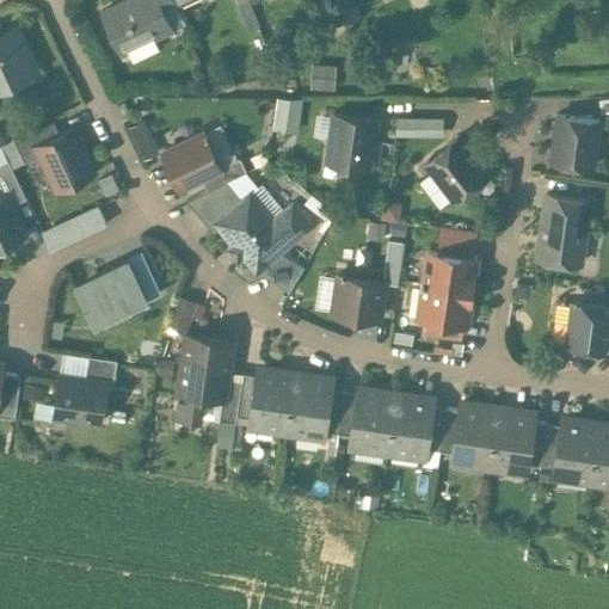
[(155,0),(127,0),(99,13),(122,62),(124,61),(118,48),(149,34),(152,40),(168,32),(172,38),(174,37),(165,16),(164,16),(155,0)]
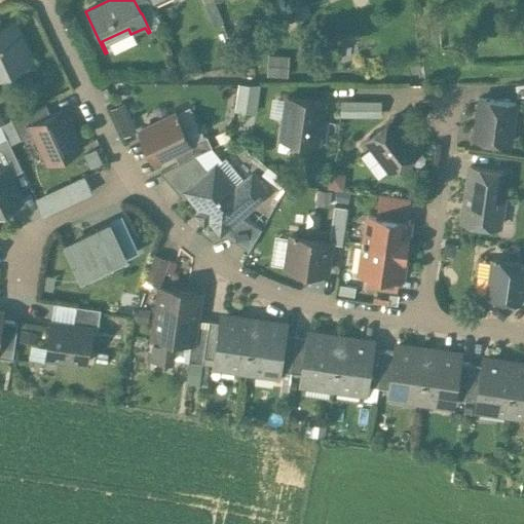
[(151,8),(147,0),(134,0),(141,13),(142,13),(151,8)]
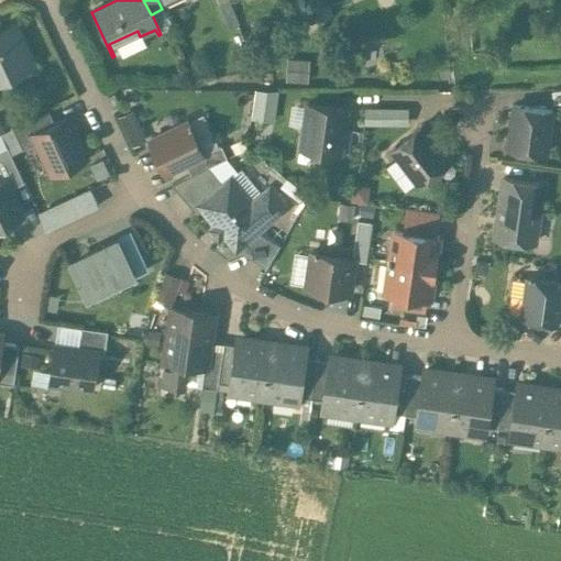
[(11,26),(0,31),(0,83),(4,80),(6,75),(29,64),(11,26)]
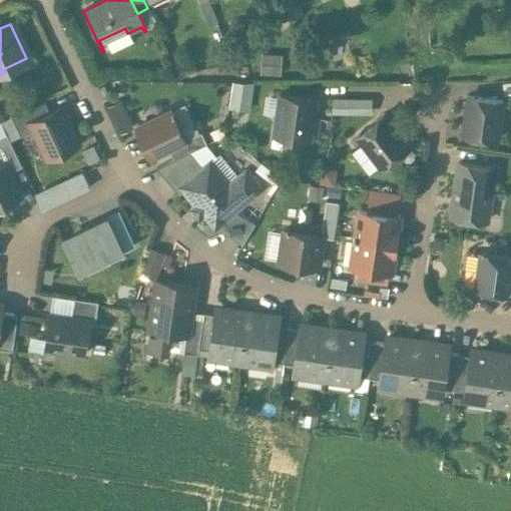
[(279,74),(279,54),(259,54),(258,74),(279,74)]
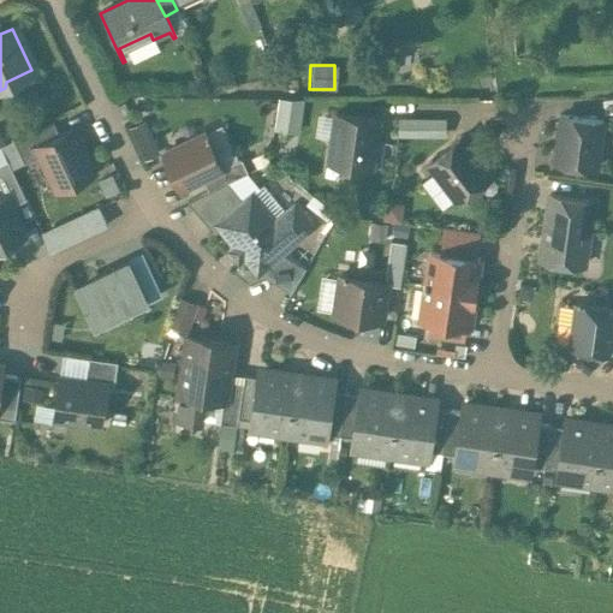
[(302,101),(278,100),(274,130),(298,134),(302,101)]
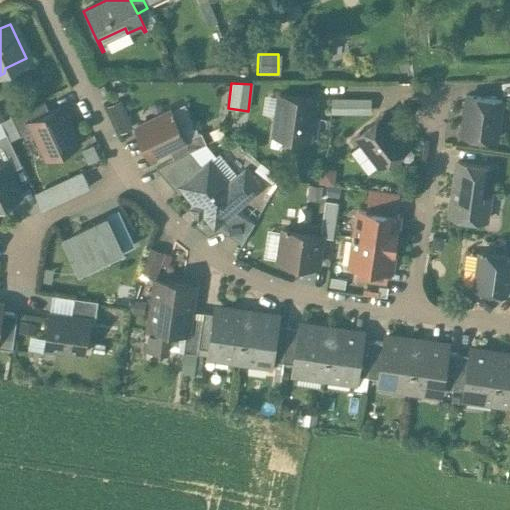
[(509,84),(500,85),(501,97),(509,95),(509,84)]
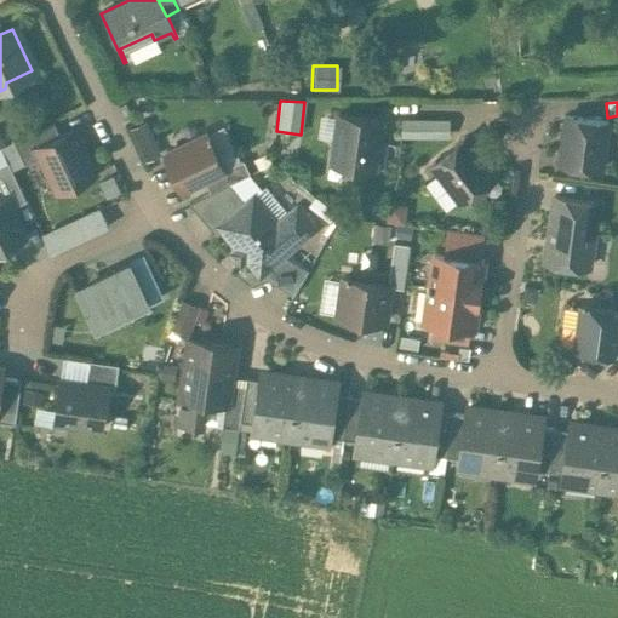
[(379,122),(337,116),(330,164),(373,170),(379,122)]
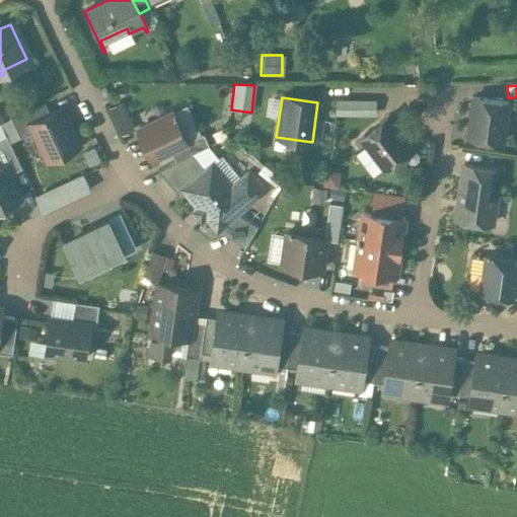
[(106,106),(119,134),(134,128),(121,99),(106,106)]
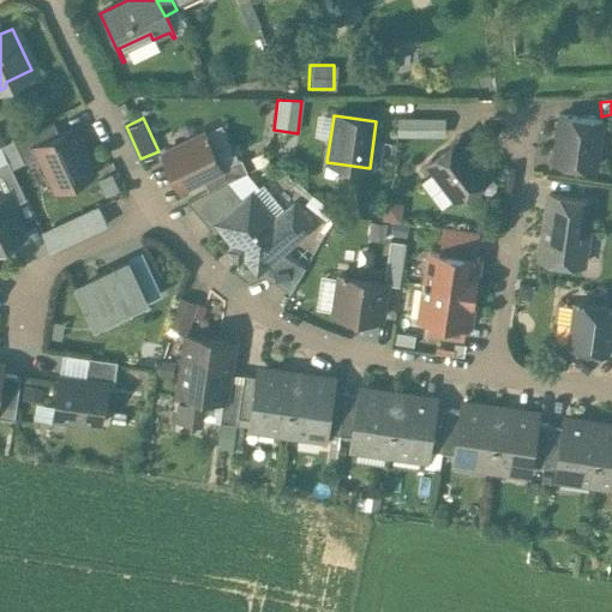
[(600,124),(558,118),(552,163),(594,169),(600,124)]
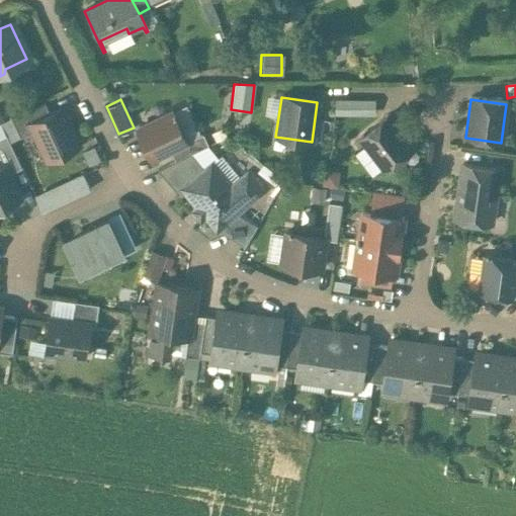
[(349,102),(334,102),(334,116),(349,116),(349,102)]
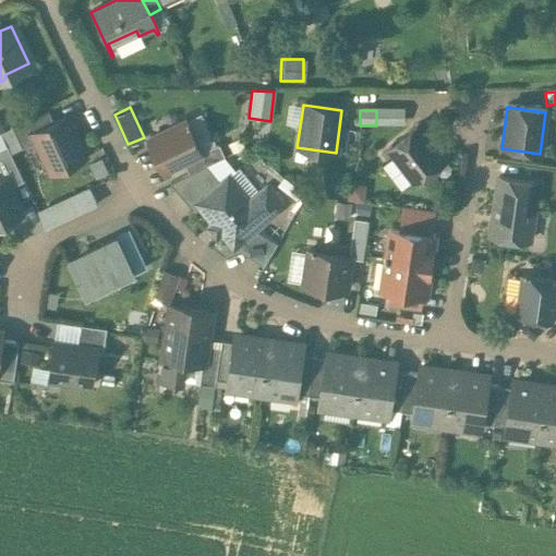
[(402,110),(376,110),(376,125),(402,125),(402,110)]
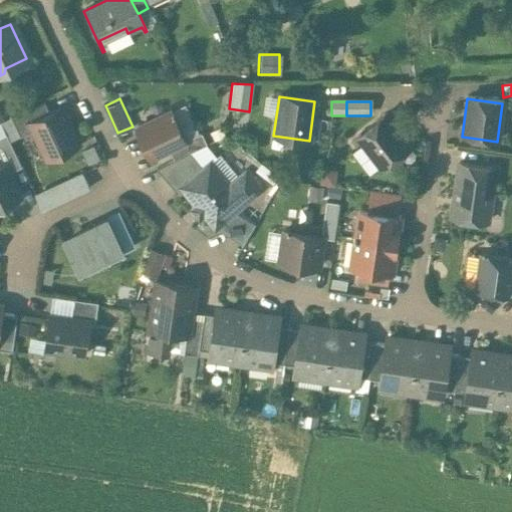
[(42,102),(10,117),(19,137),(32,131),(28,123),(48,114),(42,102)]
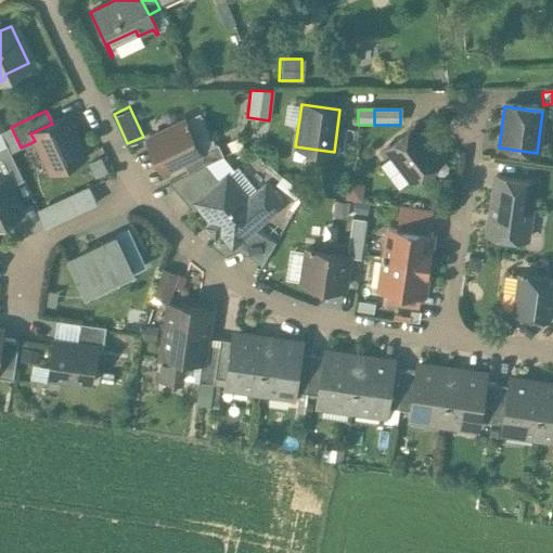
[(52,124),(30,133),(35,141),(49,172),(85,156),(66,117),(52,124)]
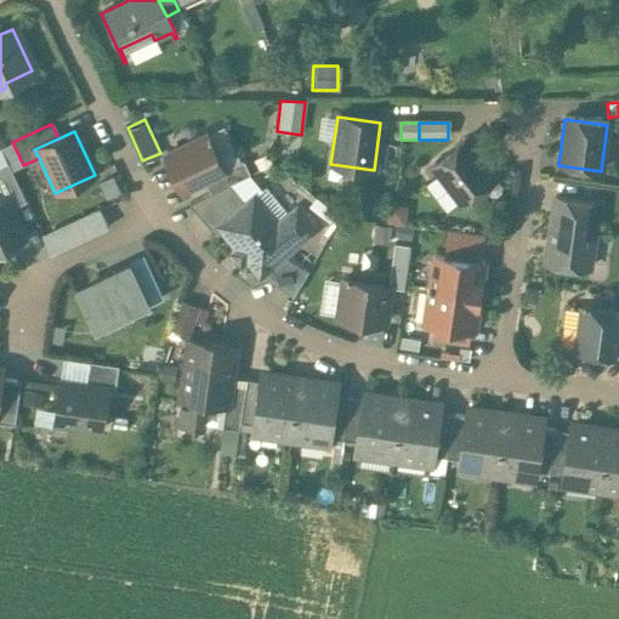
[(205,136),(163,155),(181,192),(203,182),(222,172),(222,171),(205,136)]
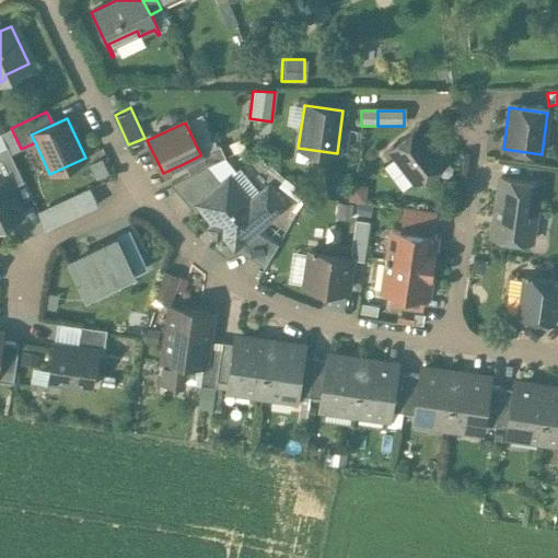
[(419,126),(388,150),(415,185),(446,161),(419,126)]
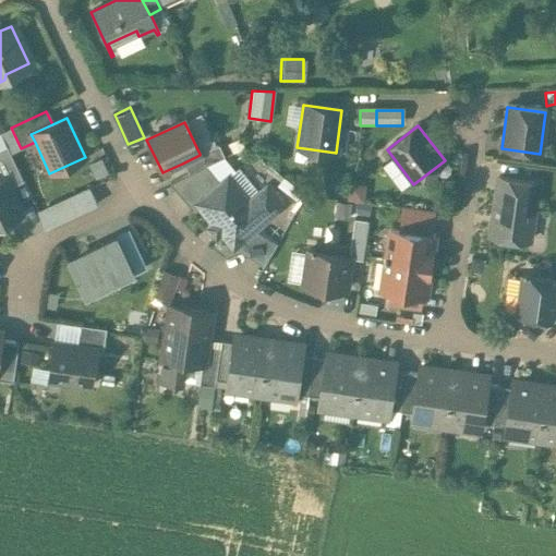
[(217,145),(200,154),(200,155),(182,164),(188,174),(204,167),(224,158),(217,145)]
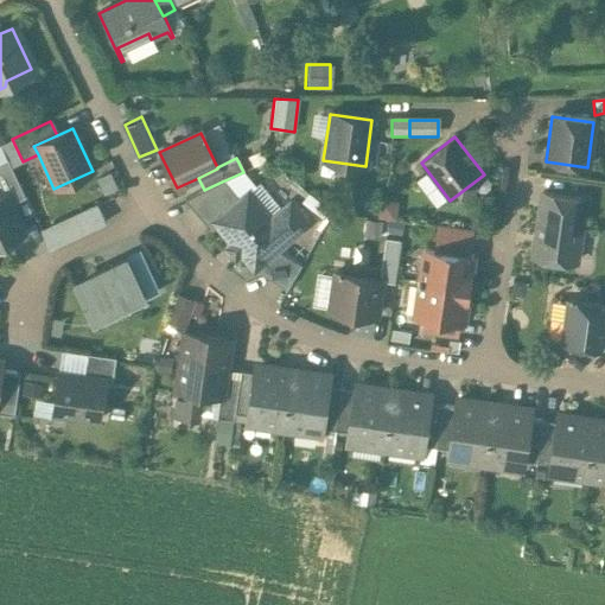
[(24,198),(6,159),(0,161),(0,183),(4,191),(5,191),(11,204),(24,198)]
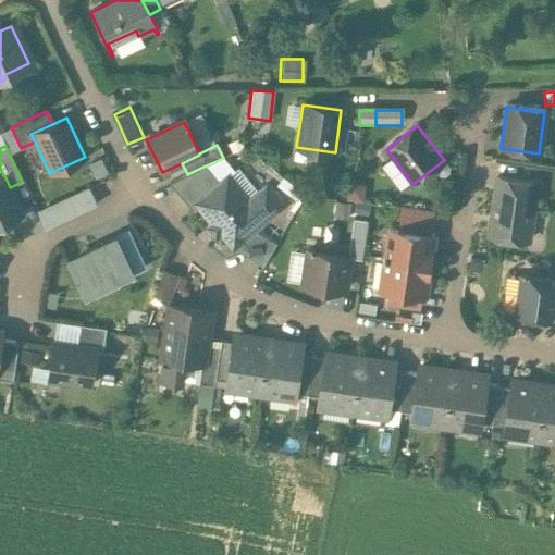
[(187,174),(169,184),(188,208),(218,183),(204,167),(187,174)]
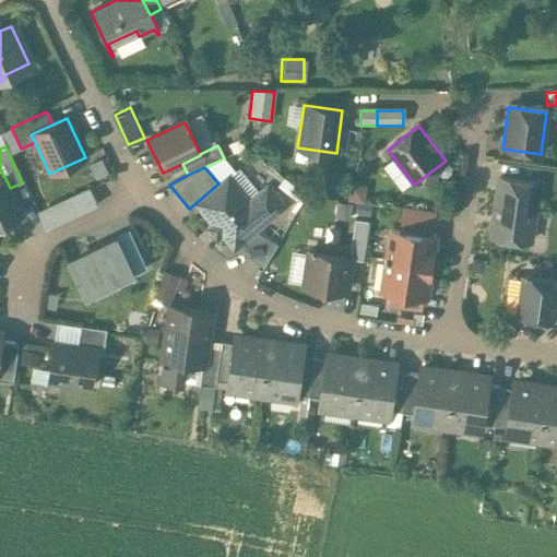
[(237,169),(227,178),(227,177),(218,184),(189,209),(191,211),(198,206),(233,248),(233,249),(255,230),(283,206),(267,187),(258,194),(237,169)]
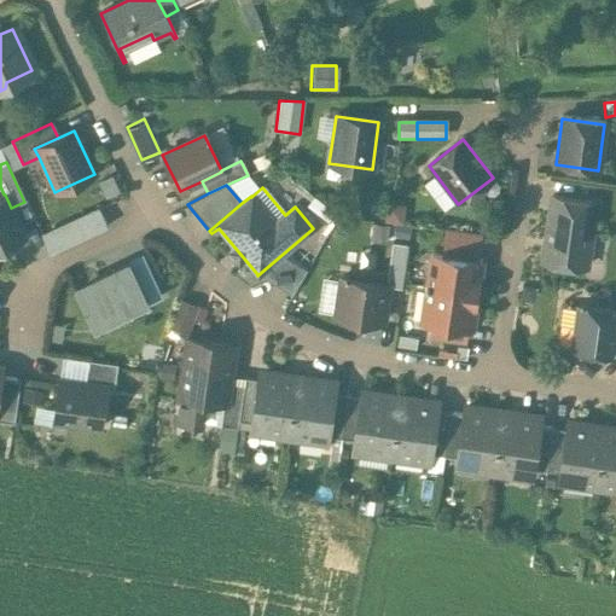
[(4,195),(0,196),(0,250),(25,238),(11,208),(5,195),(4,195)]
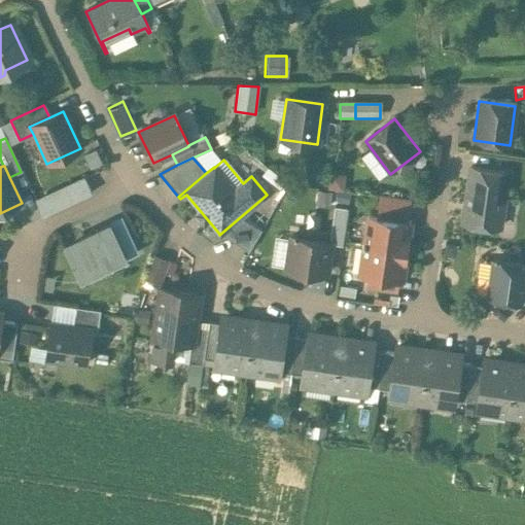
[(506,174),(469,168),(467,183),(504,188),(506,174)]
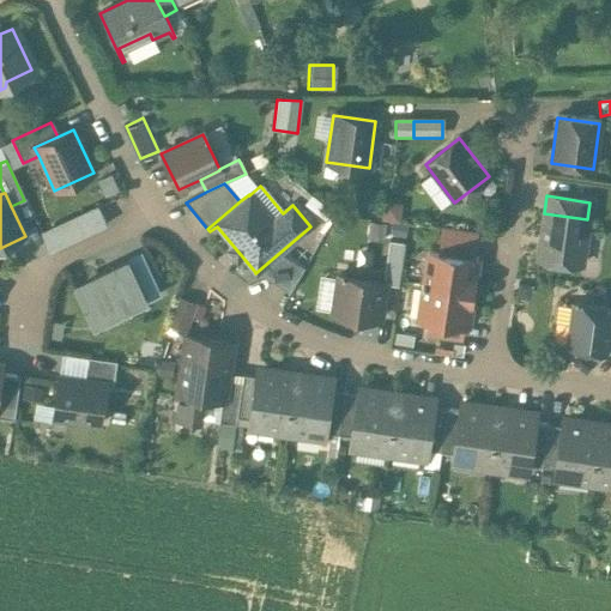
[(394,205),(383,204),(381,221),(398,223),(399,212),(394,205)]
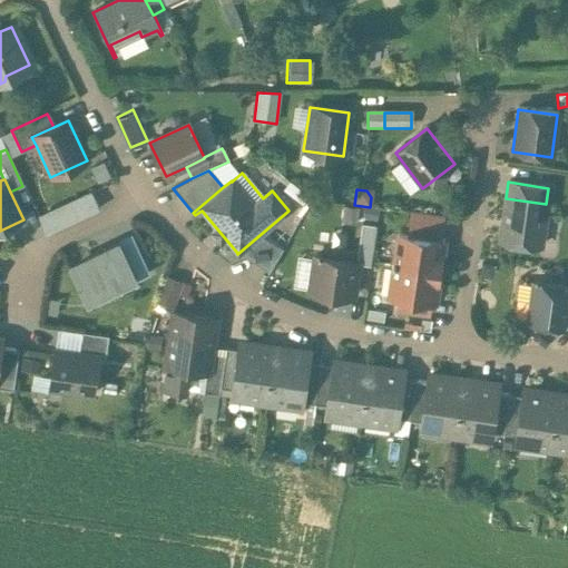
[(546,204),(506,198),(499,242),(539,247),(546,204)]
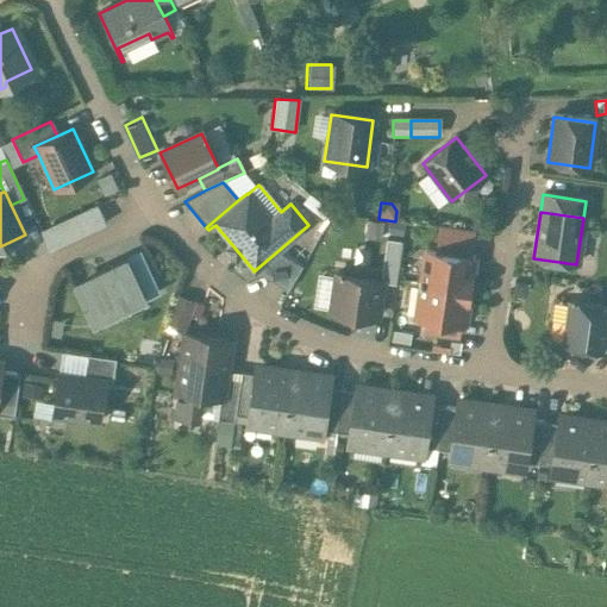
[(471,233),(439,229),(436,252),(469,257),(471,233)]
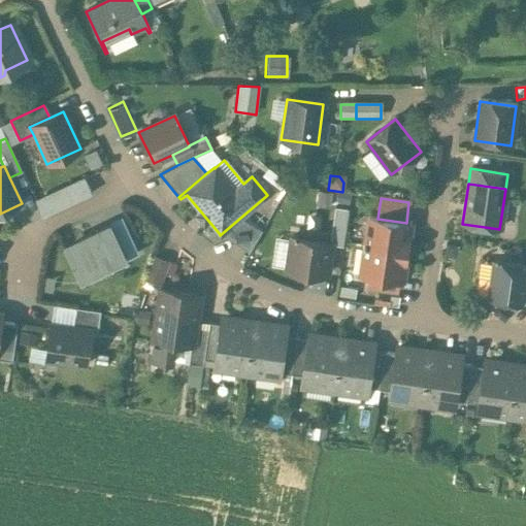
[(341,248),(348,210),(334,208),(329,243),(330,243),(330,245),(341,248)]
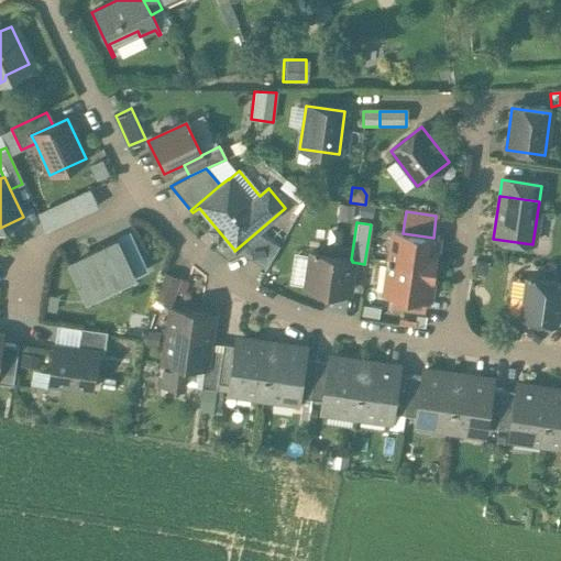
[(278,245),(256,232),(234,251),(265,268),(278,245)]
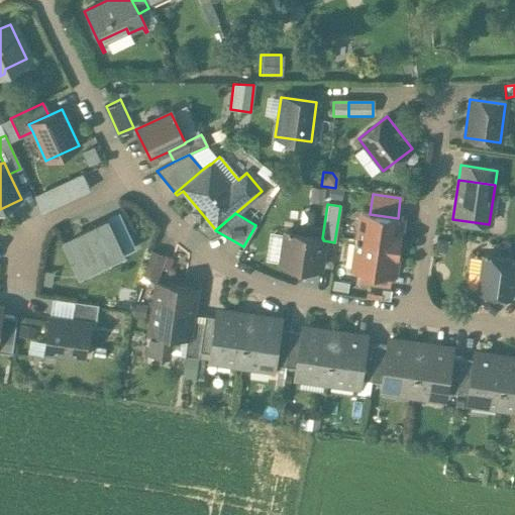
[(370,214),(359,213),(356,238),(354,238),(354,240),(398,246),(402,219),(398,218),(370,214)]
